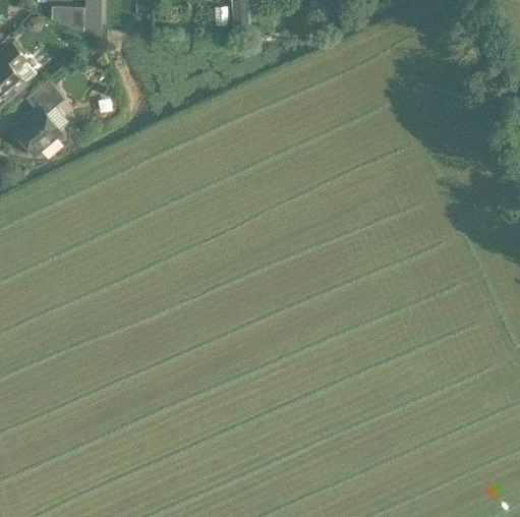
[(242,0),(230,0),(232,25),(244,24),(242,0)]
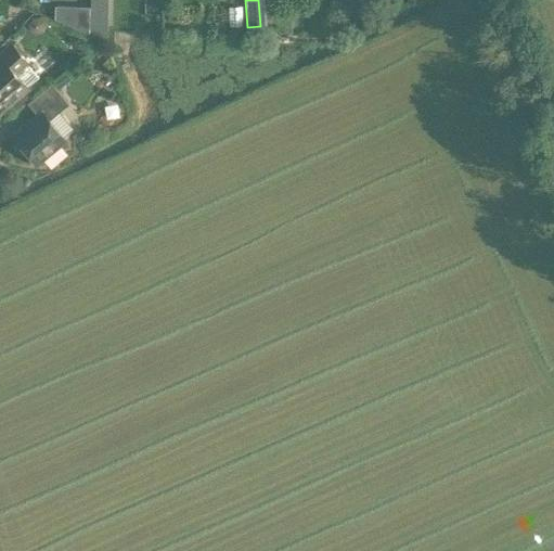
[(91,2),(90,20),(106,20),(106,3),(91,2)]
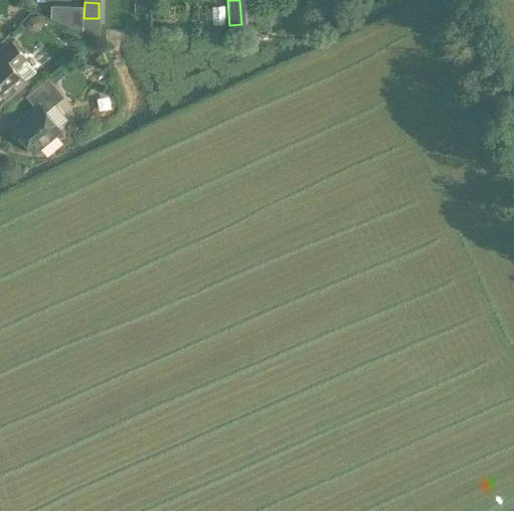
[(70,10),(70,29),(80,33),(81,11),(70,10)]
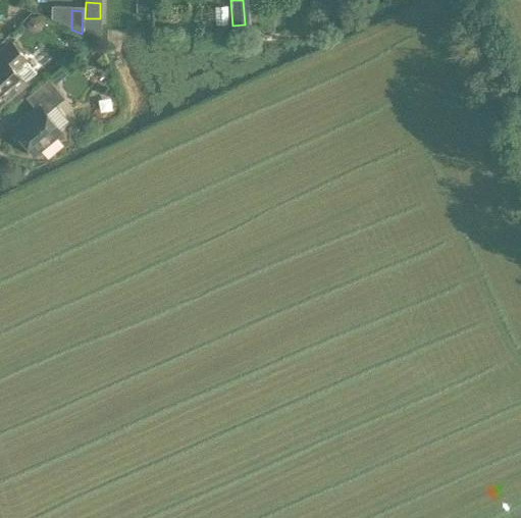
[(31,21),(27,26),(28,32),(33,36),(39,33),(40,28),(37,21),(31,21)]
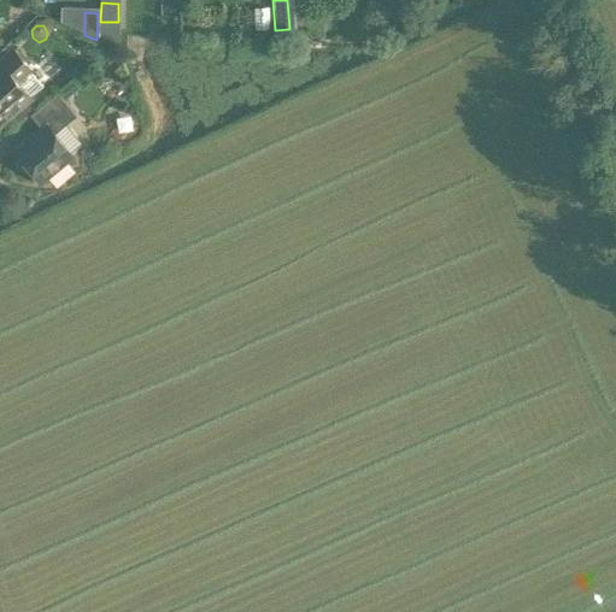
[(0,125),(30,100),(17,86),(31,72),(12,52),(0,62),(0,125)]
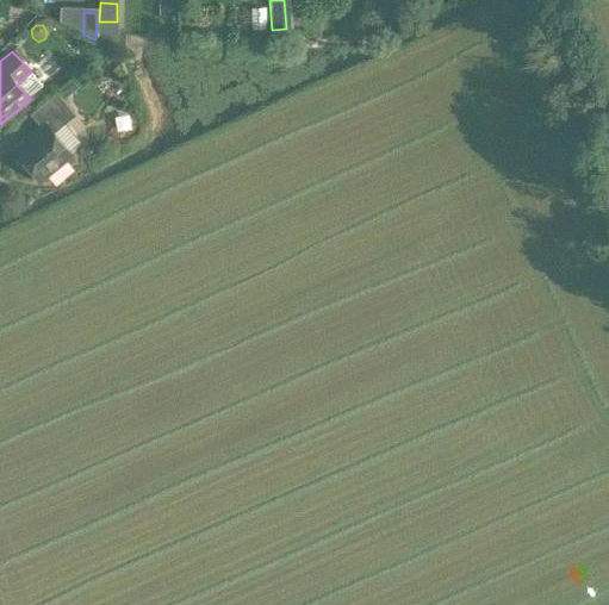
[(111,54),(104,60),(111,68),(118,62),(111,54)]
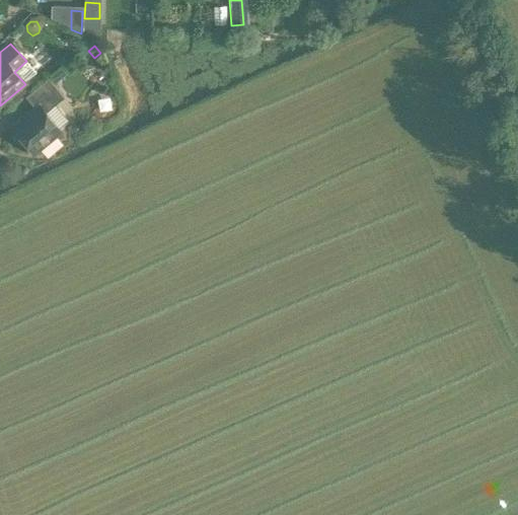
[(21,145),(24,143),(34,156),(62,133),(46,115),(65,98),(49,79),(25,98),(34,109),(12,129),(15,132),(12,134),(12,140),(16,145),(21,145)]
